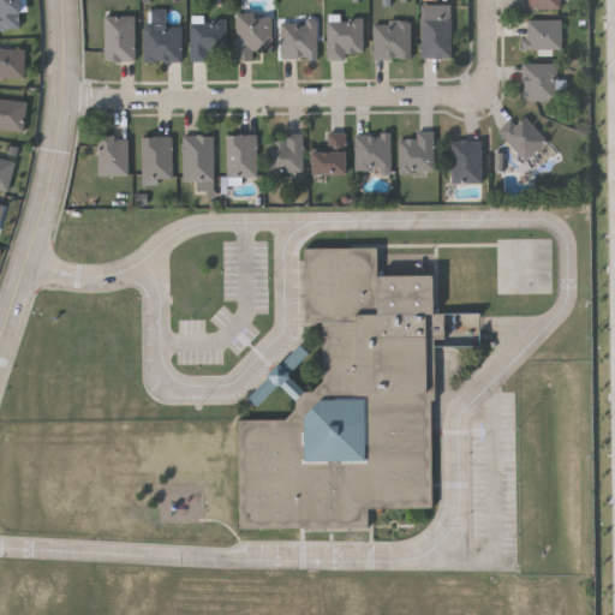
[(0,29),(0,0),(21,0),(21,29),(0,29)]
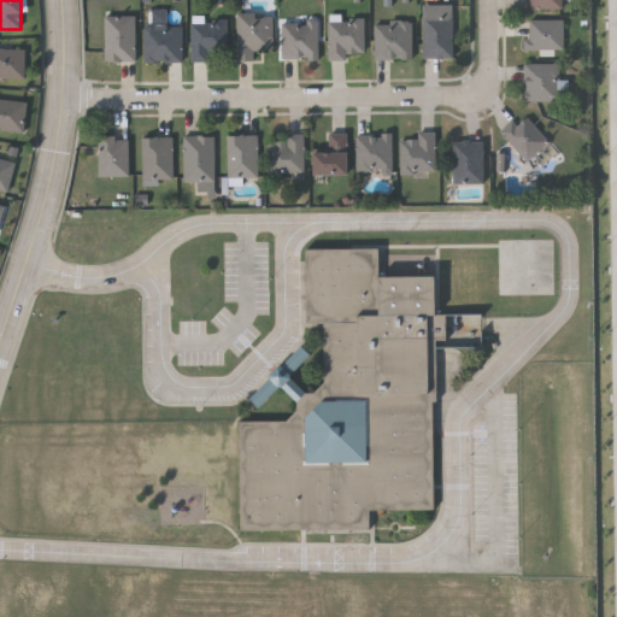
[(421,57),(421,4),(452,4),(452,57),(421,57)]
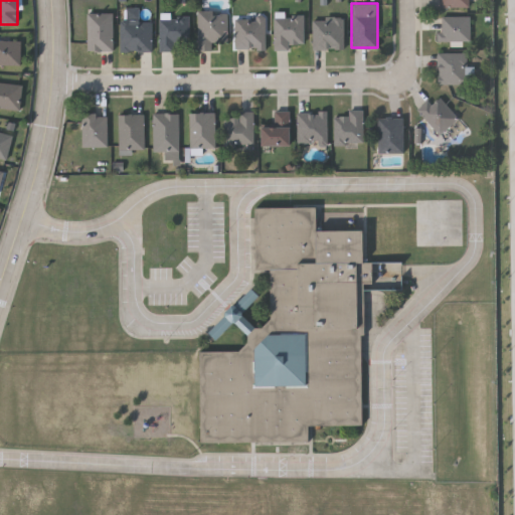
[(212,49),(197,49),(197,11),(226,11),(226,43),(212,43),(212,49)]
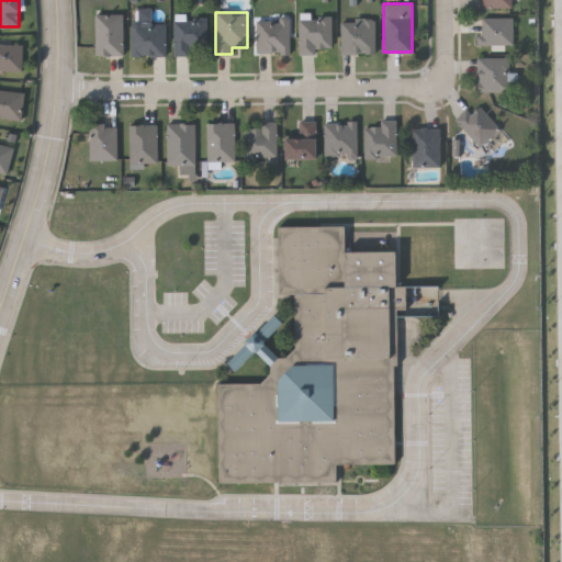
[(122,14),(122,55),(94,55),(94,14),(122,14)]
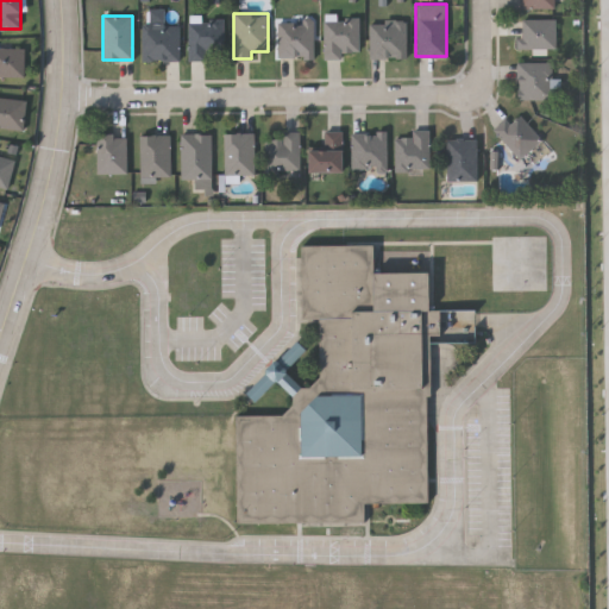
[(554,48),(518,49),(518,19),(554,18),(554,48)]
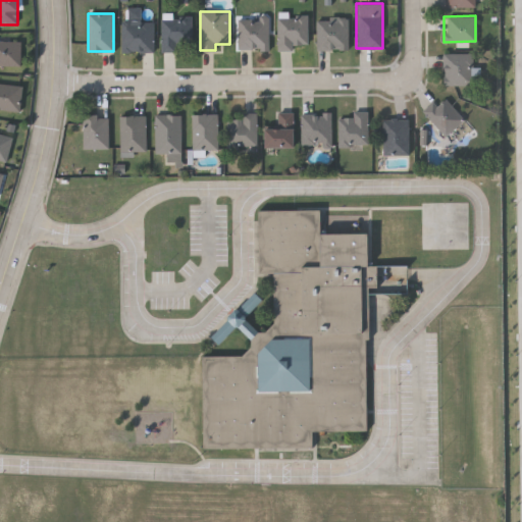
[(160,50),(160,17),(191,17),(191,50),(160,50)]
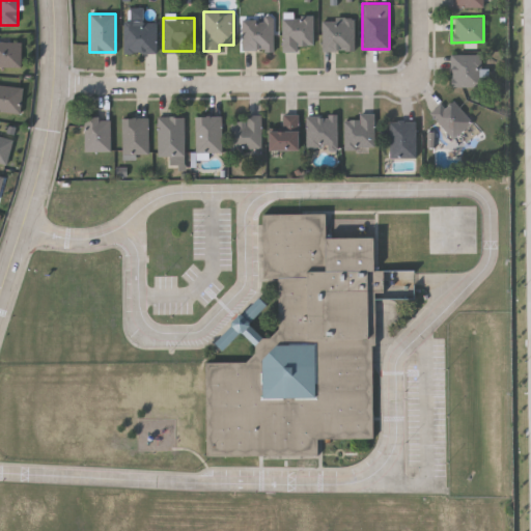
[(297,52),(281,52),(281,18),(311,18),(311,45),(297,45),(297,52)]
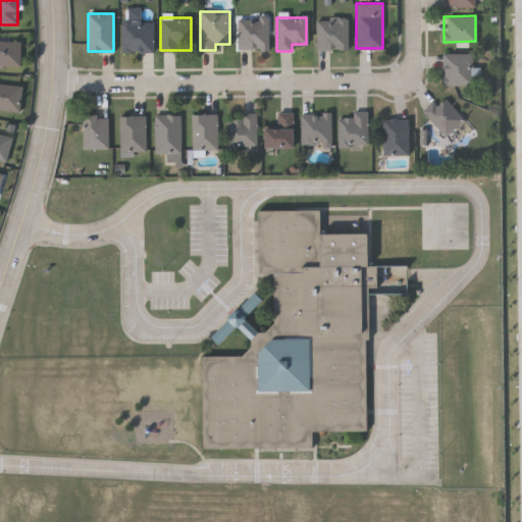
[(237,18),(267,18),(267,49),(237,49),(237,18)]
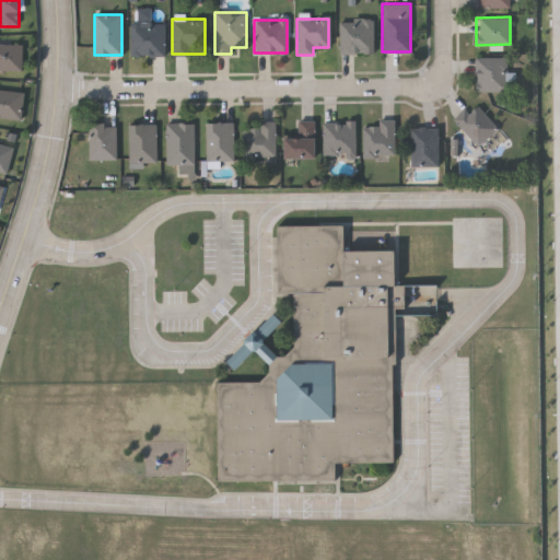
[(338,53),(338,21),(373,21),(373,53),(338,53)]
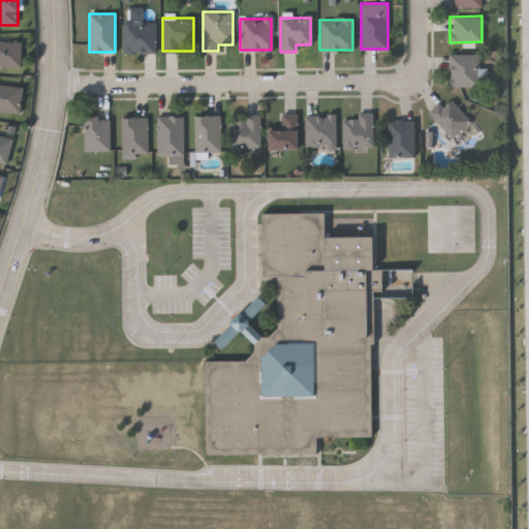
[(154,52),(123,52),(123,22),(154,22),(154,52)]
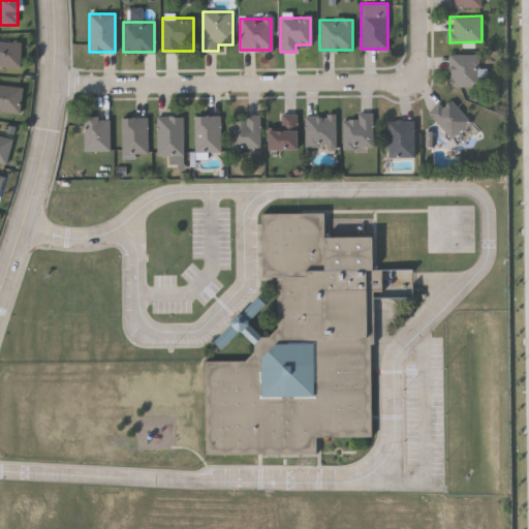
[(0,66),(0,41),(21,41),(21,66),(0,66)]
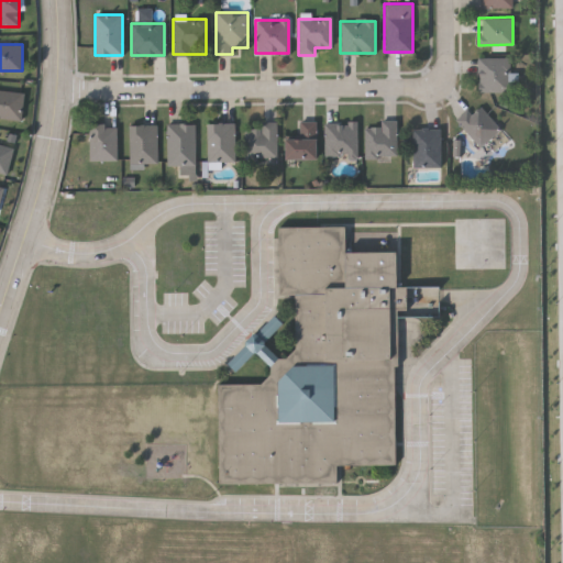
[(508,57),(508,73),(511,73),(511,91),(477,91),(477,57),(508,57)]
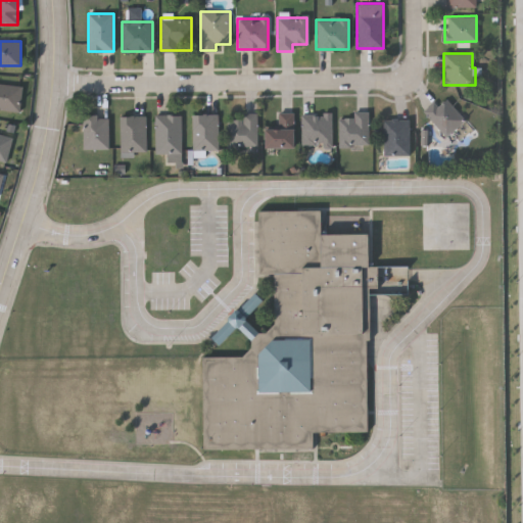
[(0,110),(0,84),(20,84),(20,110),(0,110)]
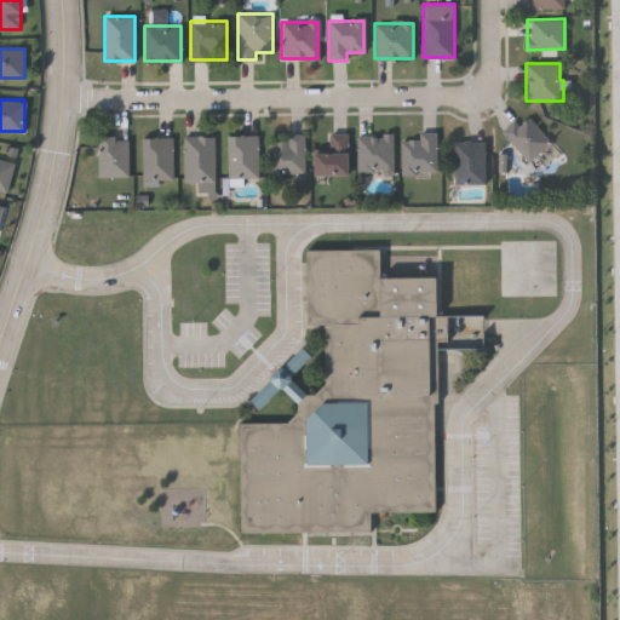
[(500,131),(515,119),(518,124),(528,116),(550,142),(527,161),(500,131)]
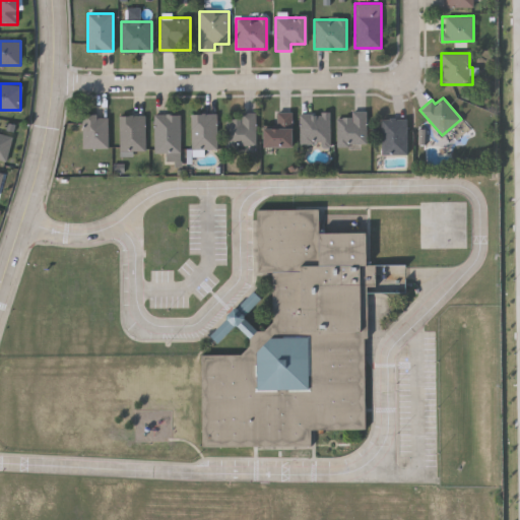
[(293,146),(264,146),(264,127),(276,127),(276,111),(293,111),(293,146)]
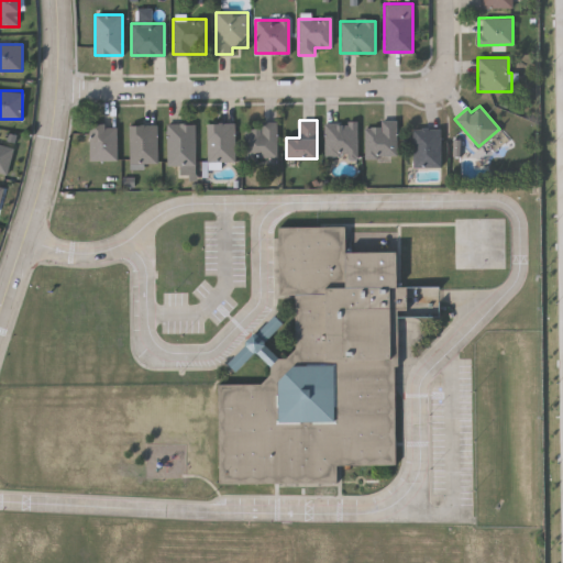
[(363,127),(379,127),(379,120),(396,120),(396,156),(363,156),(363,127)]
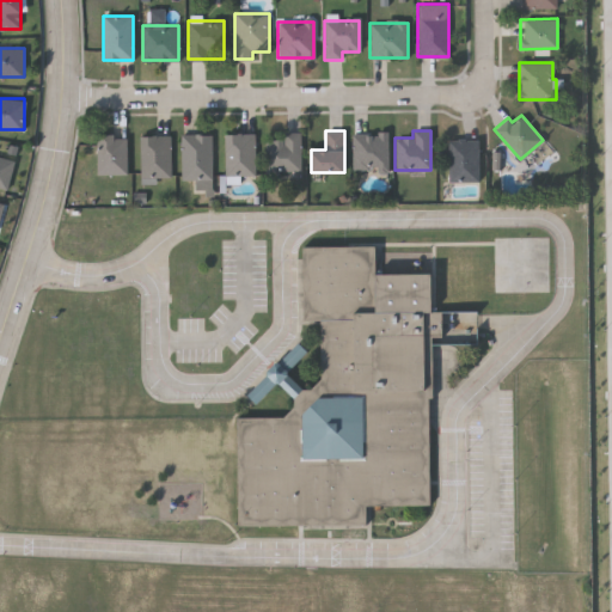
[(300,172),(267,172),(267,133),(300,133),(300,172)]
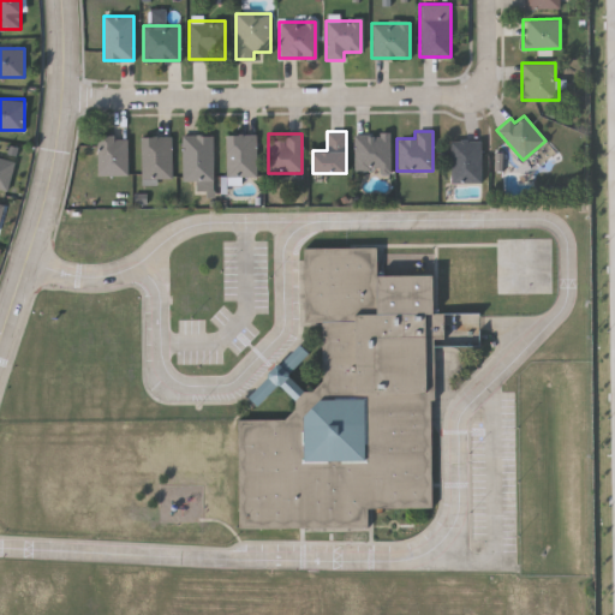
[(353,133),(390,133),(390,172),(353,172),(353,133)]
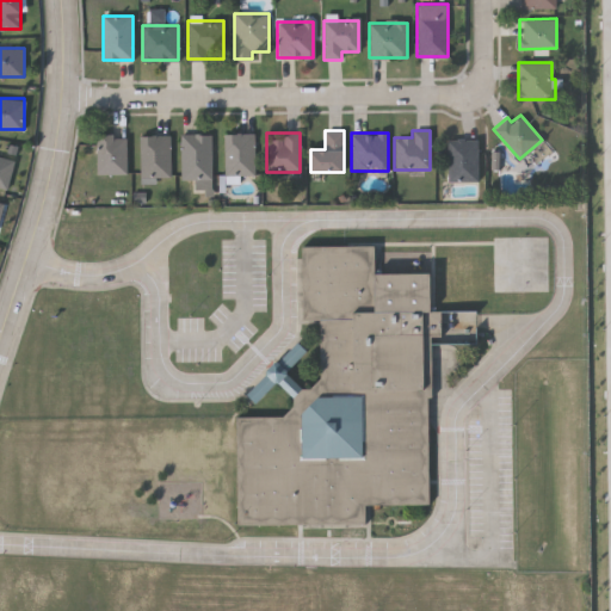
[(180,180),(180,134),(210,134),(210,180),(180,180)]
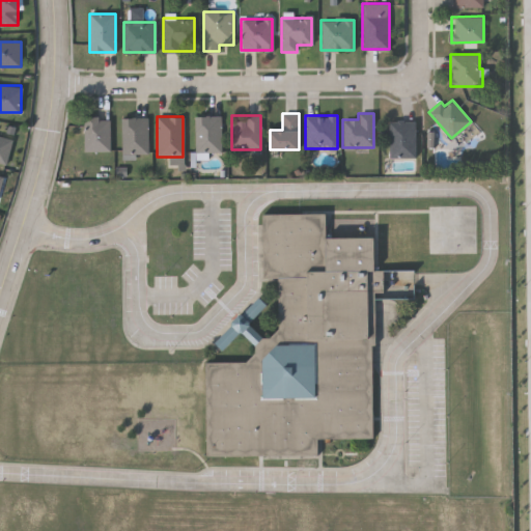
[(220,116),(220,151),(194,151),(194,116),(220,116)]
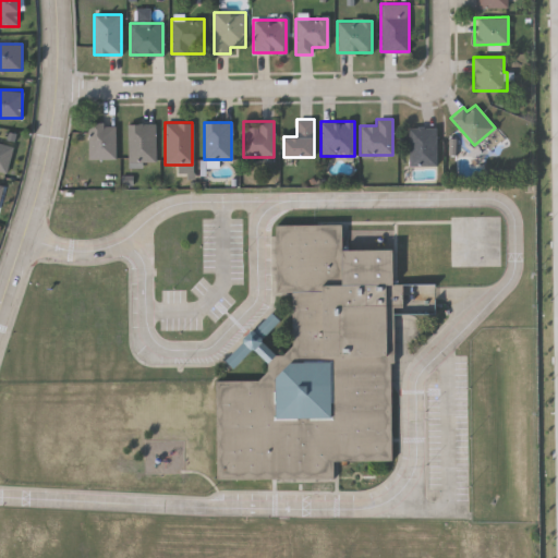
[(87,123),(114,123),(114,159),(87,159),(87,123)]
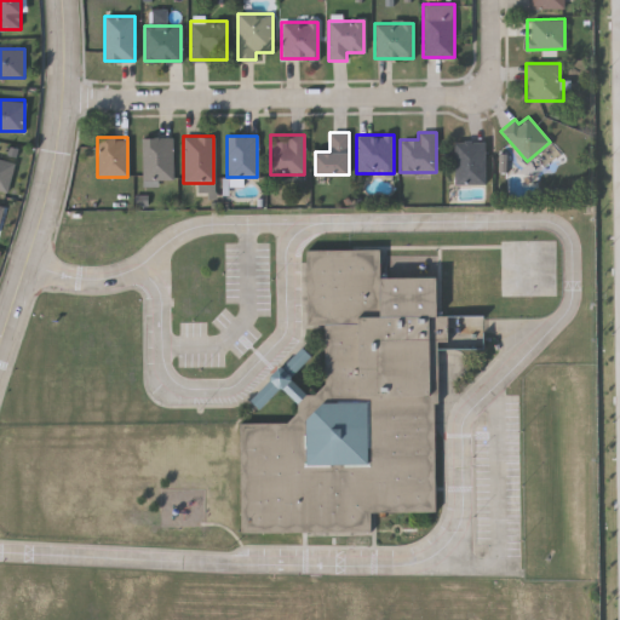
[(141,179),(141,137),(172,137),(172,179),(141,179)]
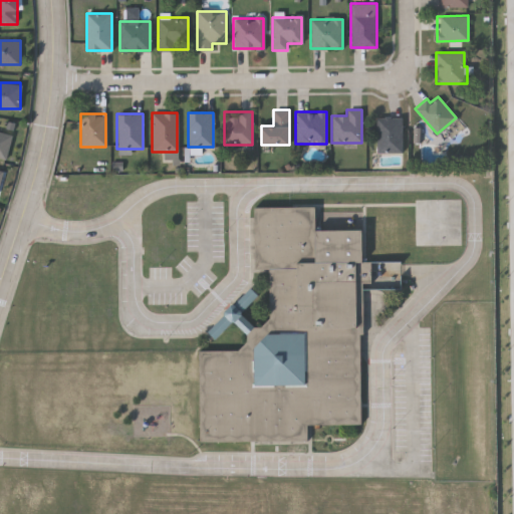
[(375,152),(375,116),(401,116),(401,152),(375,152)]
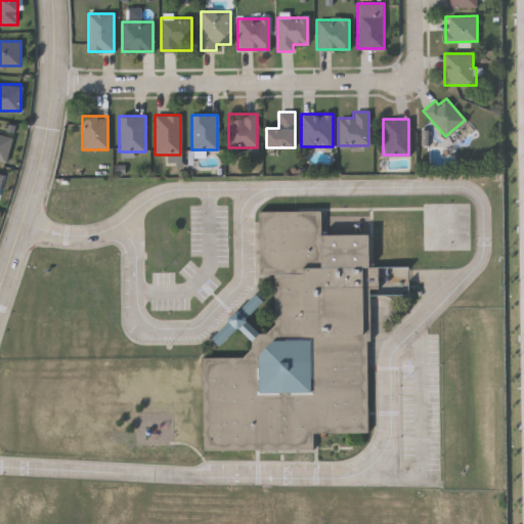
[(0,161),(0,135),(9,135),(9,161),(0,161)]
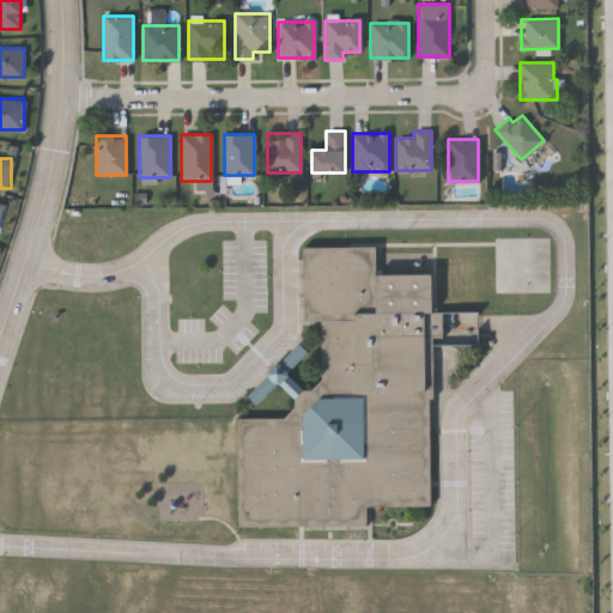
[(303,389),(310,389),(322,377),(322,321),(303,321),(304,247),(376,247),(376,274),(432,274),(432,314),(478,314),(478,345),(432,345),(432,504),(366,504),(366,527),(237,527),(237,418),(284,418),(293,407),(293,399),(278,382),(255,405),(246,395),(298,343),(308,352),(287,372),(303,389)]
